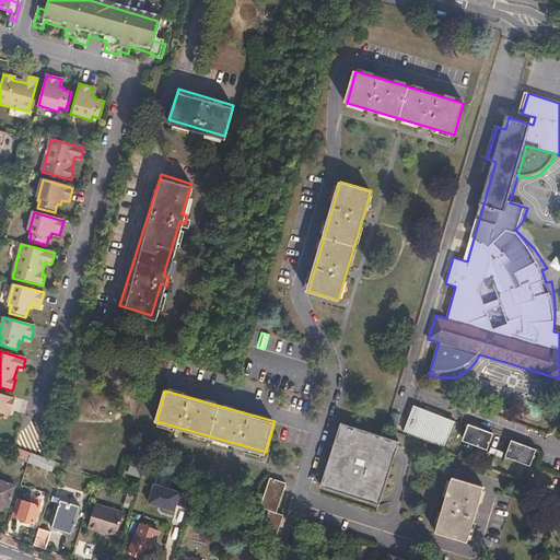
[(10,411),(14,397),(0,393),(0,412),(1,413),(2,409),(10,411)]
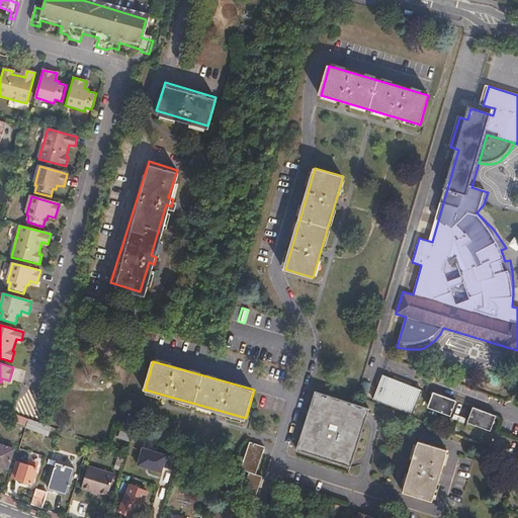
[(413,416),(421,392),(382,377),(374,401),(413,416)]
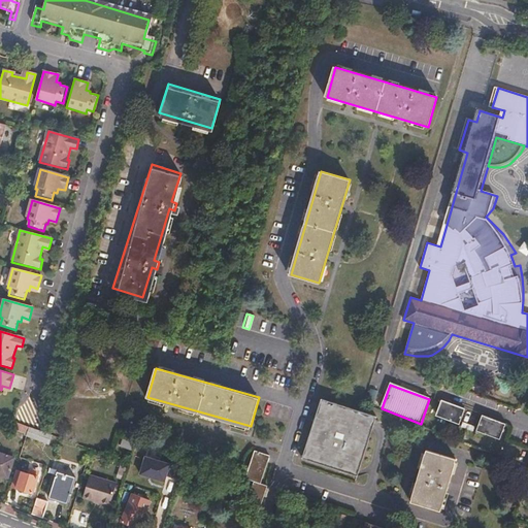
[(378,419),(325,398),(303,457),(357,476),(378,419)]
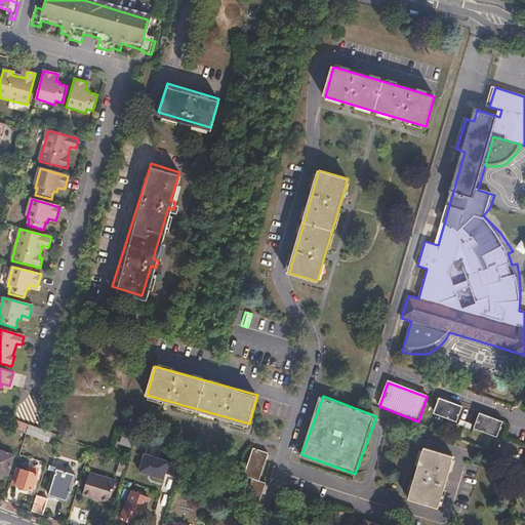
[(460,409),(437,401),(434,409),(437,410),(435,418),(454,426),(455,421),(460,409)]
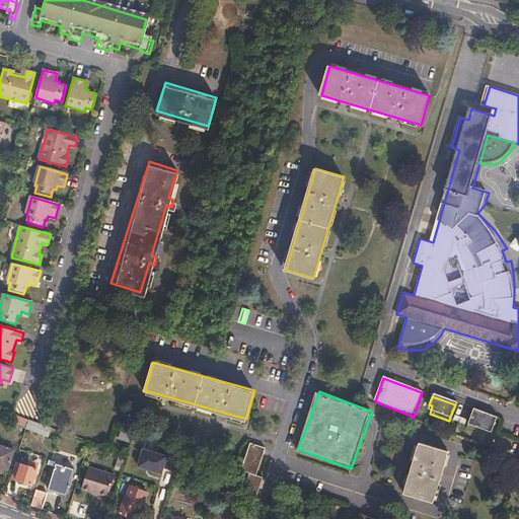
[(455,404),(450,417),(453,418),(464,422),(468,424),(472,412),(455,404)]
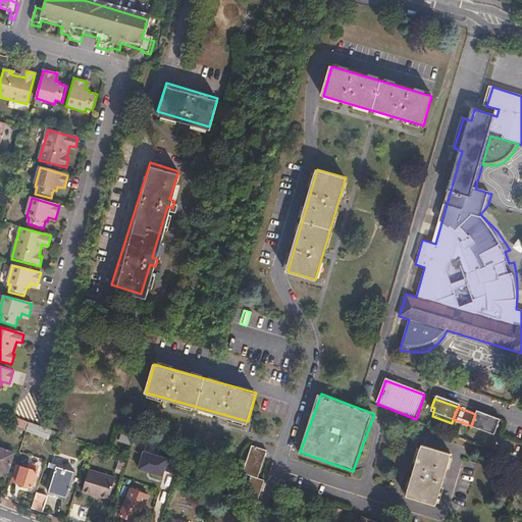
[(494,431),(498,422),(475,414),(471,426),(469,430),(488,437),(490,430),(494,431)]
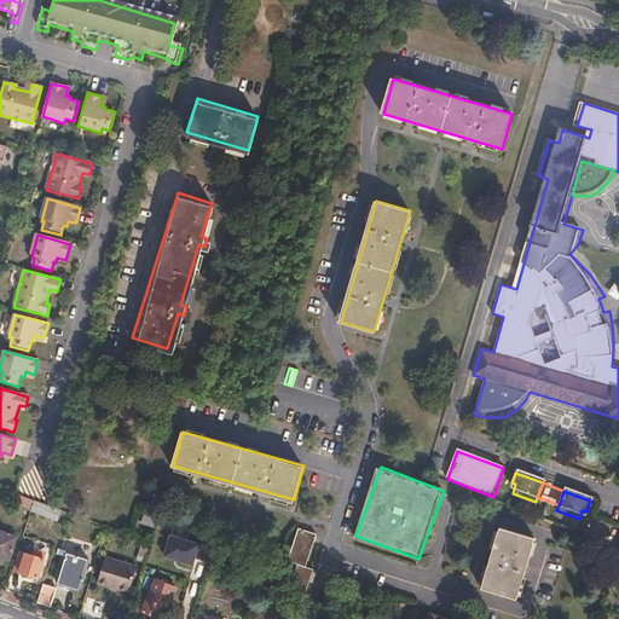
[(551,509),(554,503),(541,498),(538,504),(551,509)]
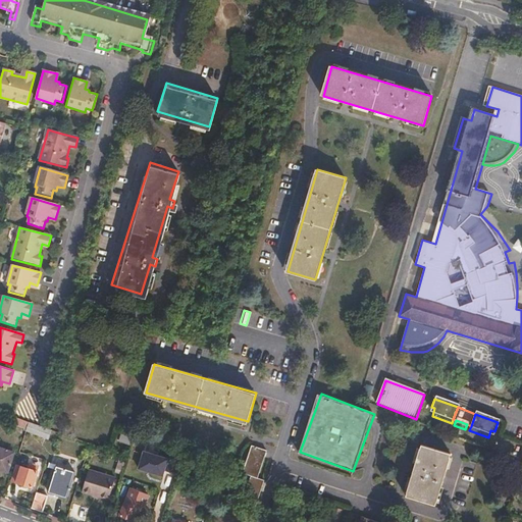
[(451,451),(422,442),(407,496),(435,504),(451,451)]
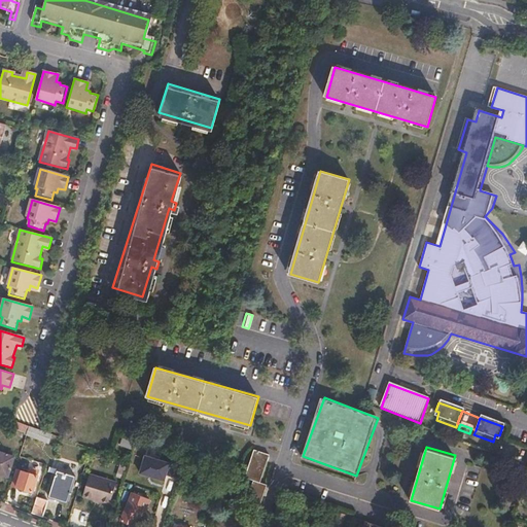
[(253,480),(260,482),(271,456),(255,450),(246,477),(253,480)]
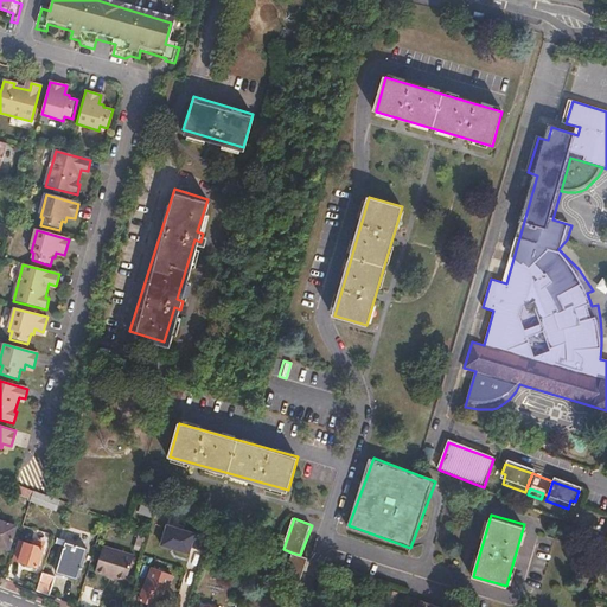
[(17,528),(0,522),(0,545),(10,549),(17,528)]
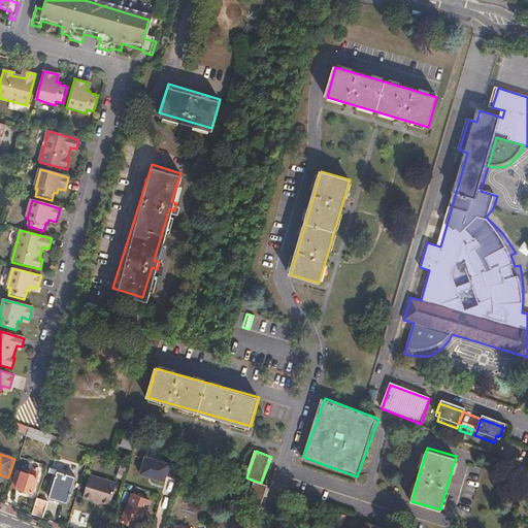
[(141,473),(170,483),(176,463),(147,454),(141,473)]
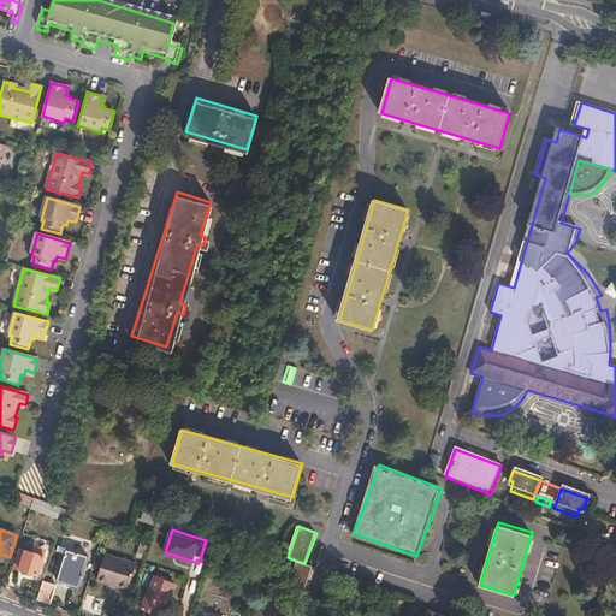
[(208,544),(219,548),(223,534),(212,531),(208,544)]
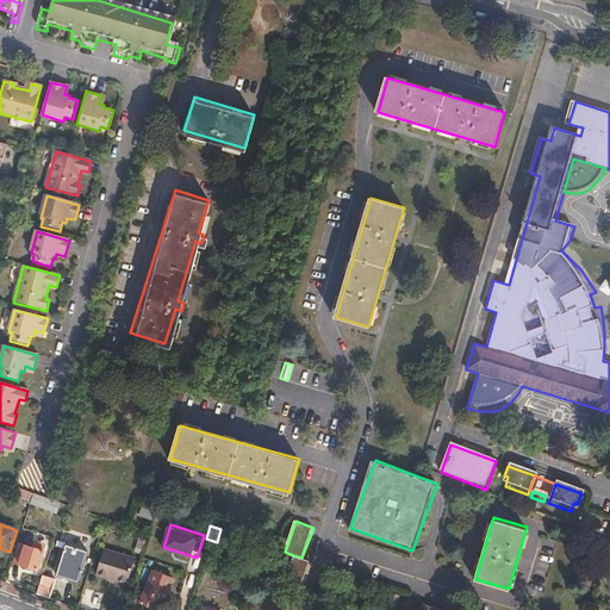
[(18,543),(12,561),(38,570),(44,552),(18,543)]
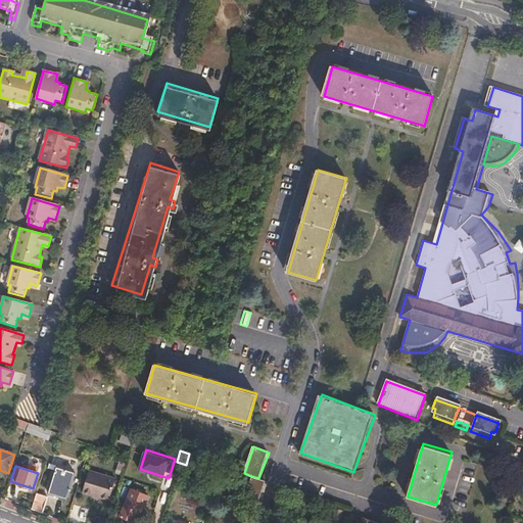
[(75,473),(56,467),(48,493),(65,498),(75,473)]
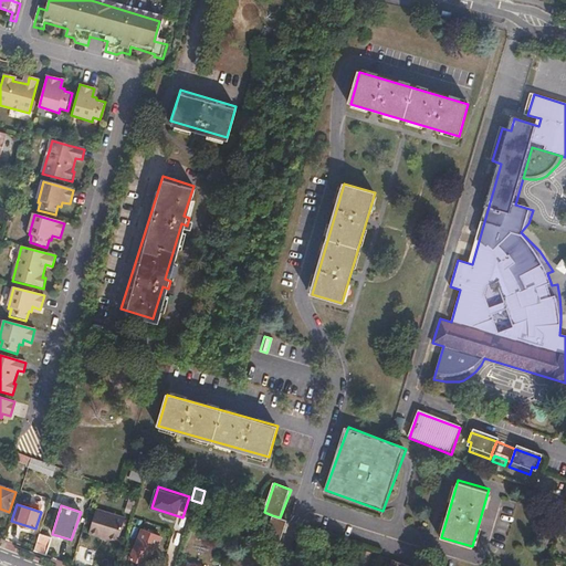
[(125,520),(96,511),(88,534),(117,544),(125,520)]
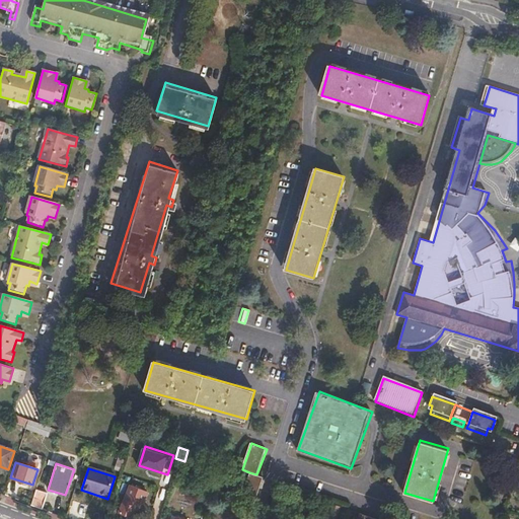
[(254,501),(264,477),(256,474),(249,472),(240,496),(254,501)]
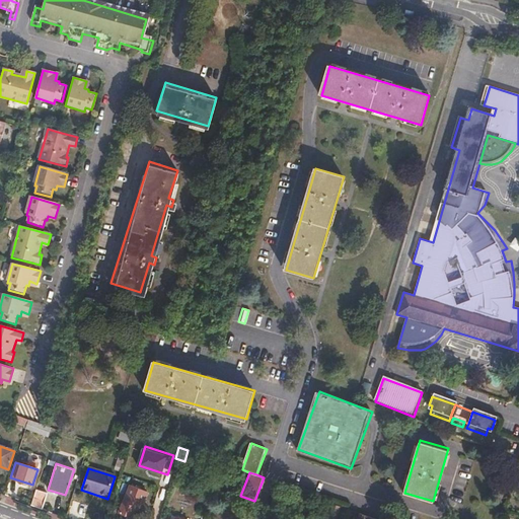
[(147,491),(131,485),(120,512),(131,516),(135,505),(140,507),(147,491)]
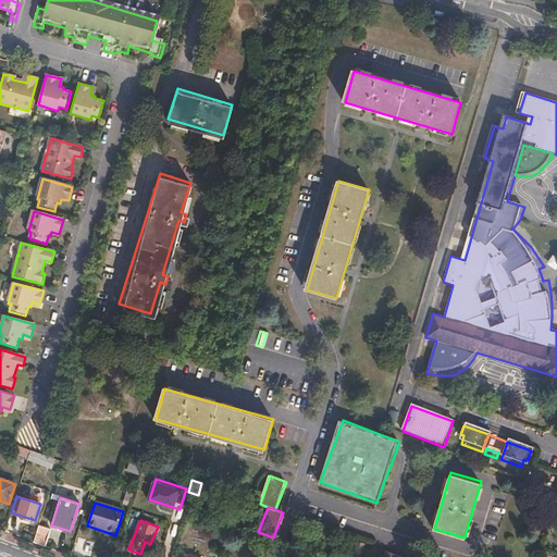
[(34,542),(45,546),(50,529),(39,525),(34,542)]
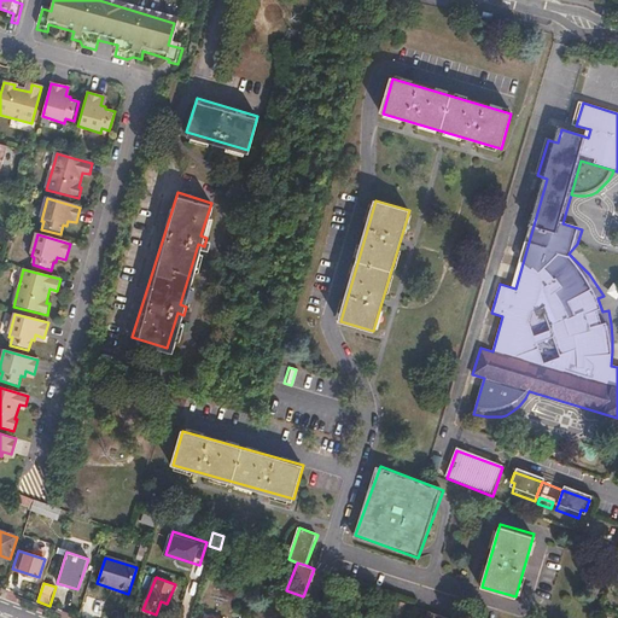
[(404,602),(395,599),(390,612),(401,617),(404,602)]
